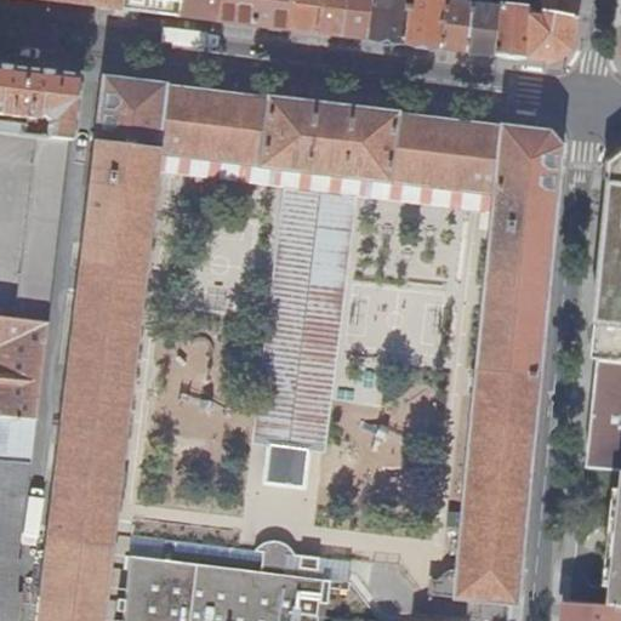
[(115,0),(115,7),(144,12),(174,15),(176,0),(115,0)]
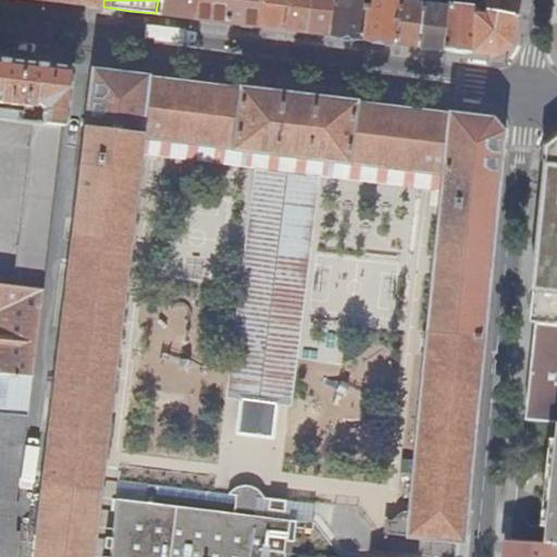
[(158,0),(156,13),(173,16),(189,17),(192,0),(158,0)]
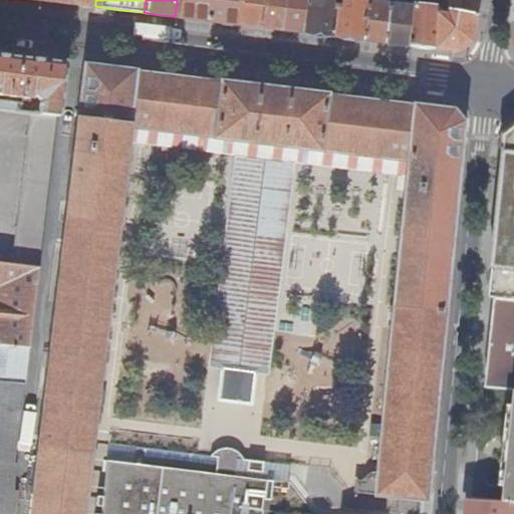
[(177,0),(175,16),(205,20),(235,23),(237,0),(177,0)]
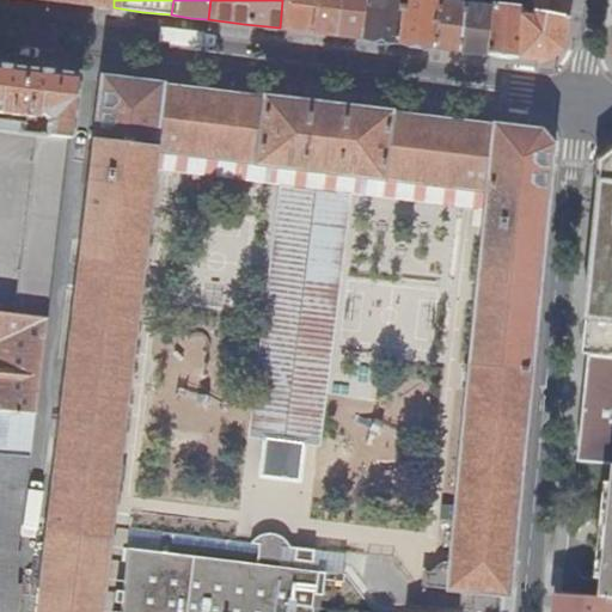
[(282,0),(280,28),(294,30),(310,31),(312,0),(282,0)]
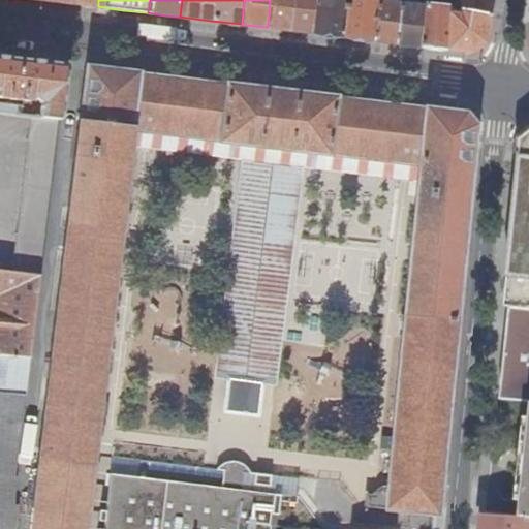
[(270,0),(268,27),(279,28),(288,30),(291,0),(270,0)]
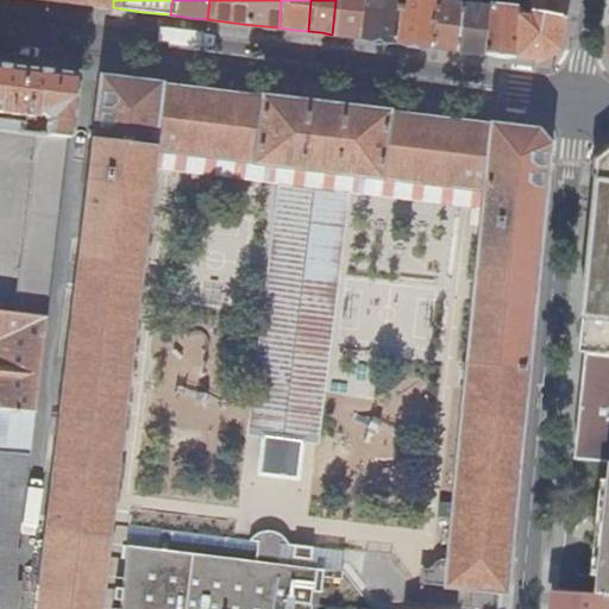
[(336,0),(332,35),(344,36),(357,37),(360,0),(336,0)]
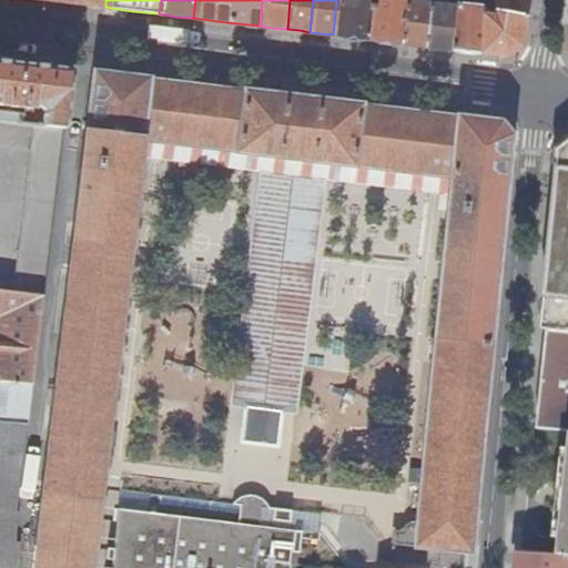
[(336,0),(333,34),(351,37),(366,39),(369,10),(371,0),(336,0)]
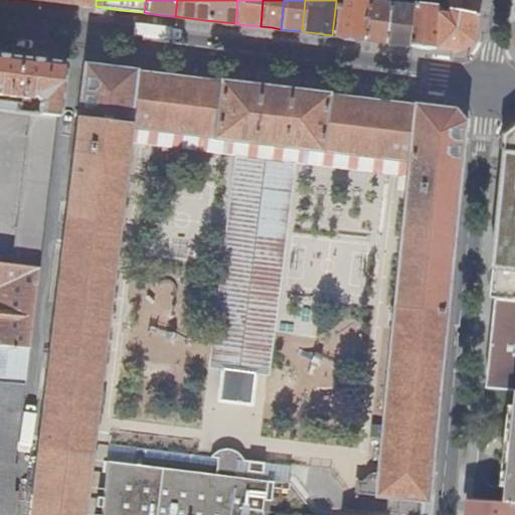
[(336,0),(335,9),(332,35),(349,37),(362,39),(366,10),(367,1),(366,0),(336,0)]
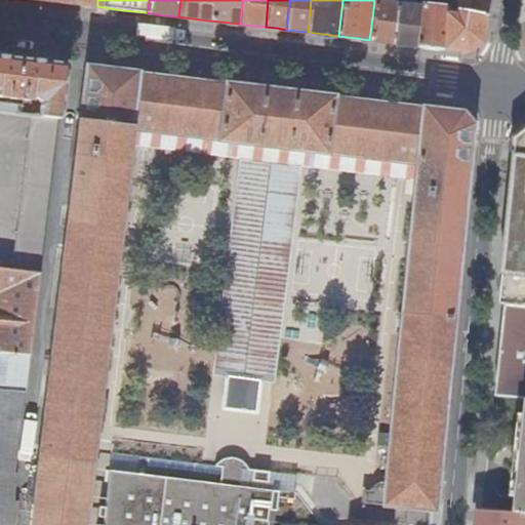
[(396,0),(396,4),(395,15),(391,42),(403,44),(413,45),(417,15),(418,2),(418,0),(396,0)]
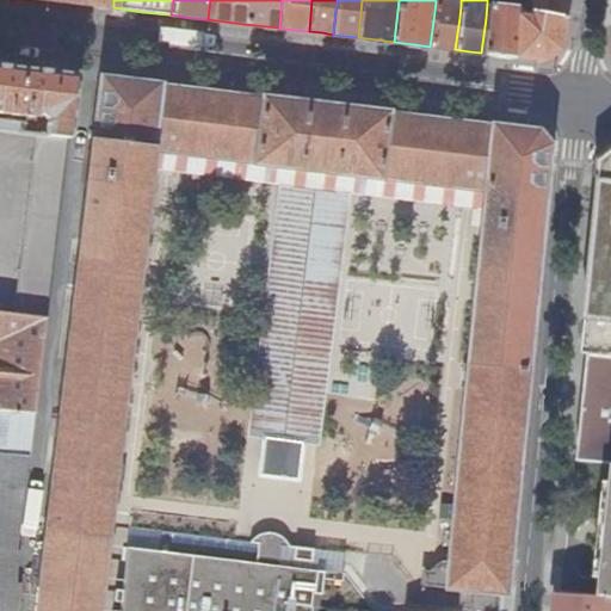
[(566,0),(531,0),(530,8),(530,11),(563,17),(566,0)]
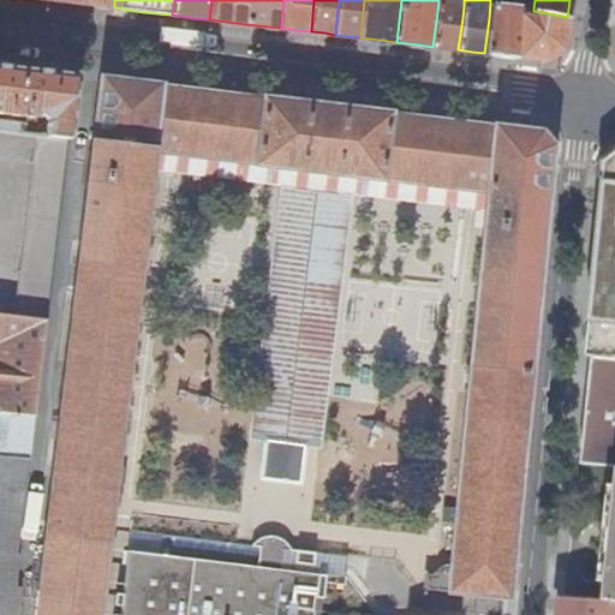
[(437,12),(433,47),(446,48),(458,49),(463,18),(464,5),(439,1),(437,12)]
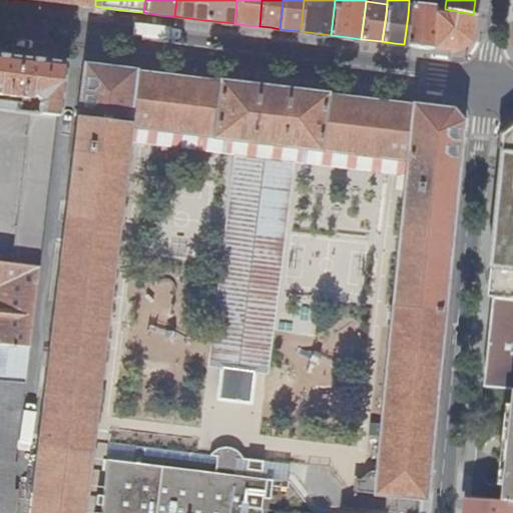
[(408,15),(404,44),(418,46),(433,47),(435,18),(435,13),(436,6),(409,2),(408,15)]
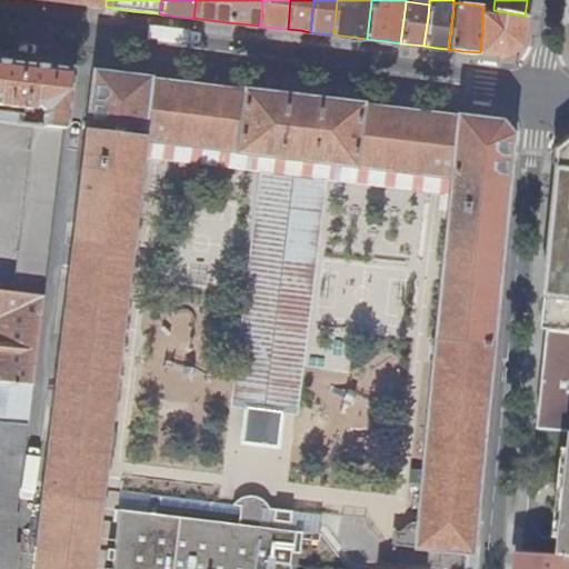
[(483,7),(482,15),(492,16),(493,10),(493,8),(483,7)]
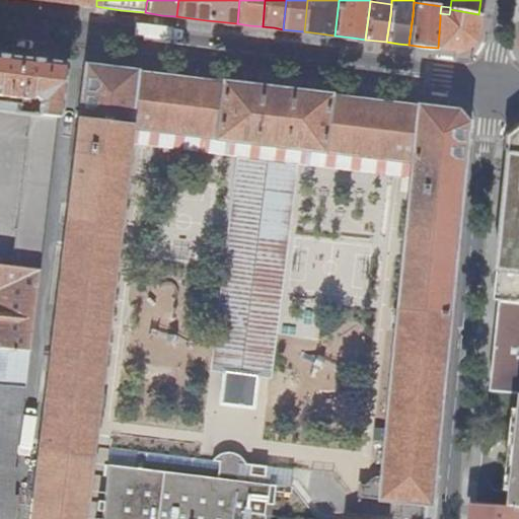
[(476,27),(478,14),(450,9),(449,14),(440,13),(440,18),(438,48),(461,51),(467,47),(473,42),(476,27)]
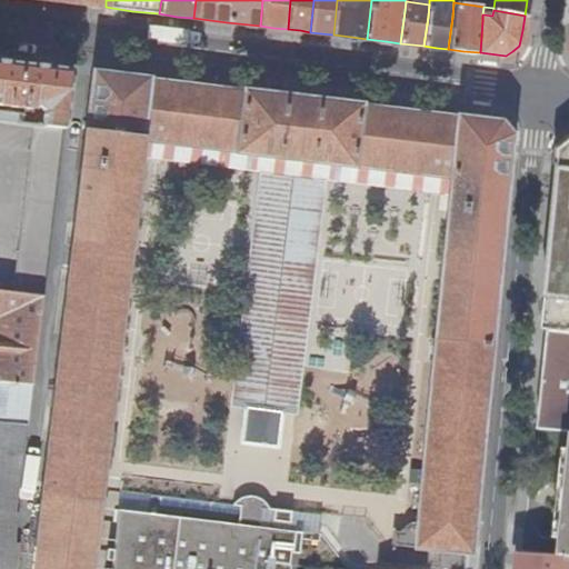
[(62,127),(69,69),(19,63),(0,60),(0,105),(32,109),(32,105),(37,106),(43,110),(41,125),(62,127)]
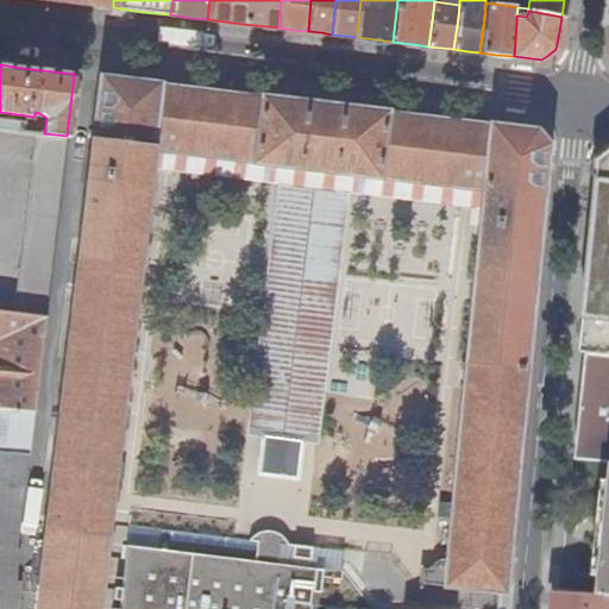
[(99,77),(35,608),(93,608),(113,453),(146,167),(149,149),(219,157),(324,170),(390,177),(453,186),(483,189),(482,207),(475,274),(458,451),(447,552),(439,551),(424,562),(422,583),(501,591),(538,215),(540,194),(546,145),(533,130),(351,107),(282,99),(99,77)]
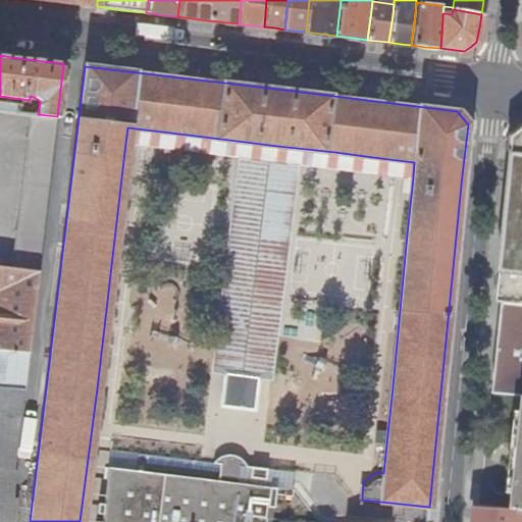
[(15,111),(34,113),(34,107),(0,101),(0,110),(15,112),(15,111)]
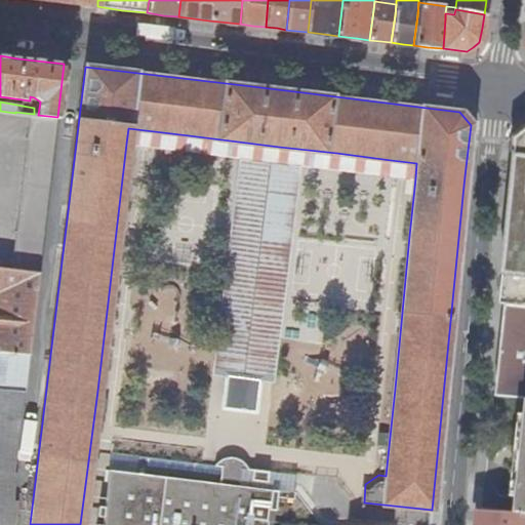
[(0,266),(39,272),(57,117),(38,115),(34,114),(15,112),(15,113),(0,111),(0,266)]
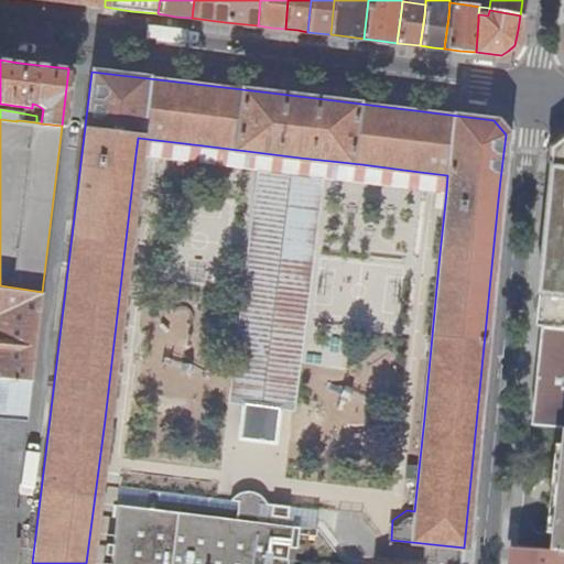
[(138,138),(136,154),(255,169),(226,402),(235,403),(274,409),(285,411),(314,176),(446,192),(447,175),(420,172),(361,164),(300,158),(203,145),(138,138)]
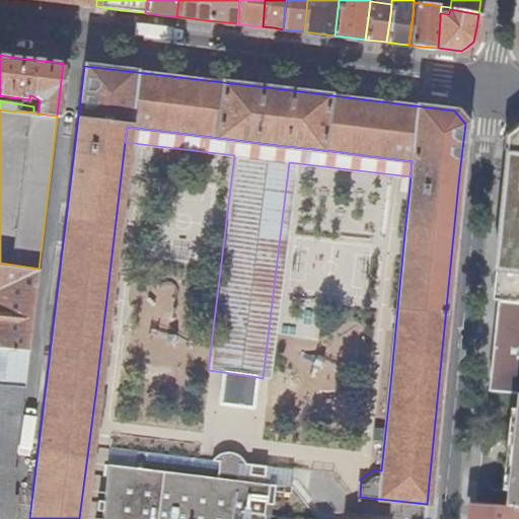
[(518,134),(513,139),(497,302),(502,303),(500,315),(518,316),(518,134)]
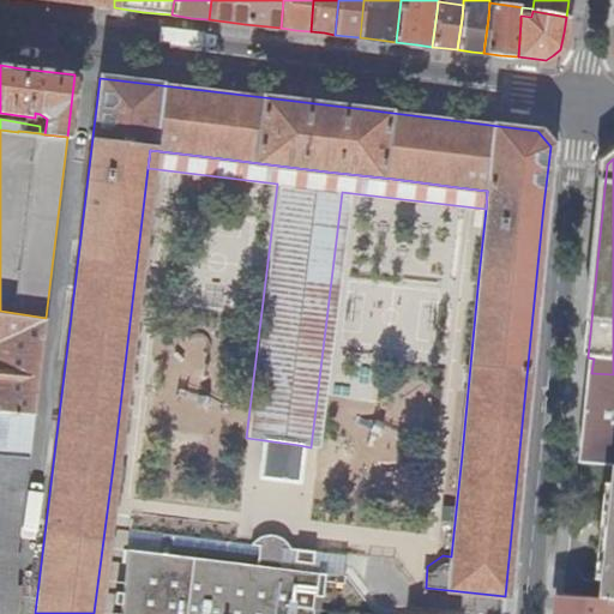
[(0,409),(34,413),(46,318),(0,311),(0,409)]
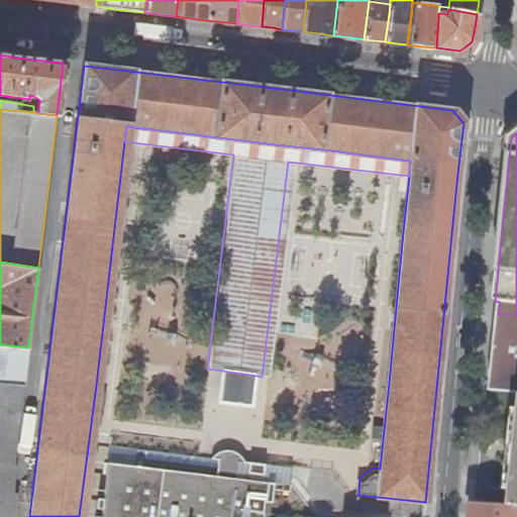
[(516,315),(498,314),(496,339),(493,363),(516,364),(516,315)]
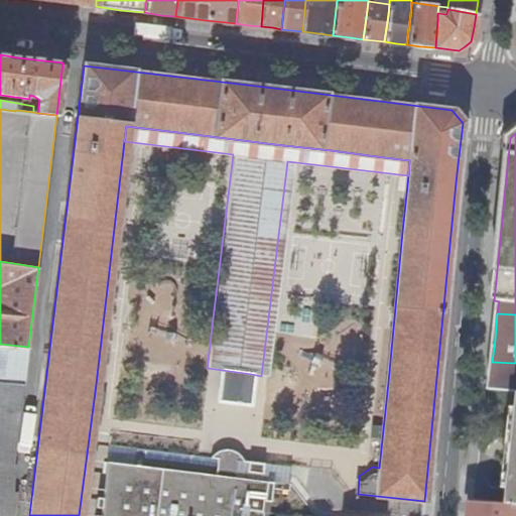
[(0,381),(24,384),(28,347),(0,344),(0,381)]
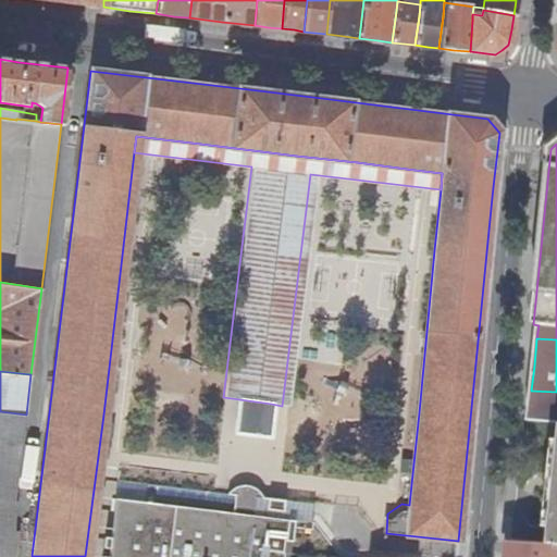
[(556,392),(531,391),(528,421),(556,422),(556,392)]
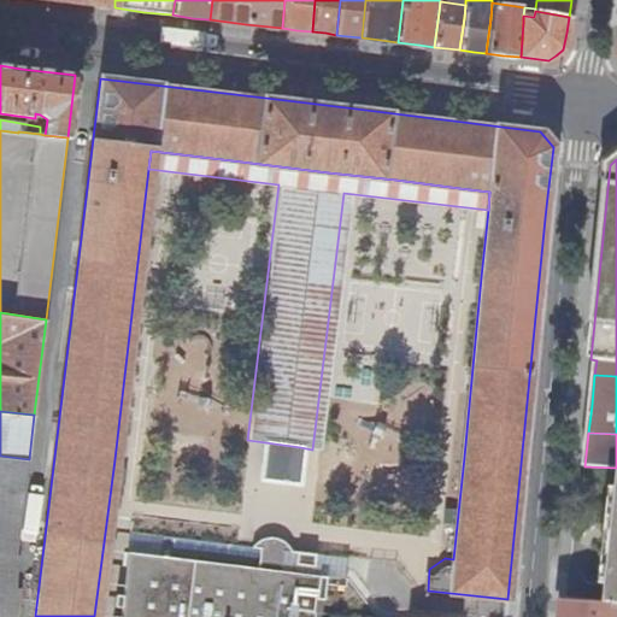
[(300,447),(257,441),(248,485),(294,493),(300,447)]
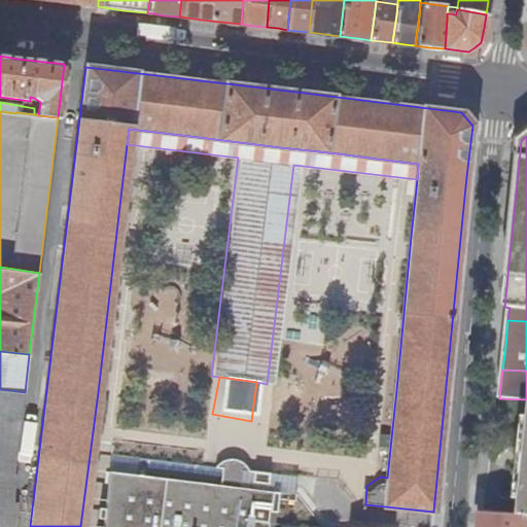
[(0,473),(14,475),(25,392),(0,389),(0,473)]
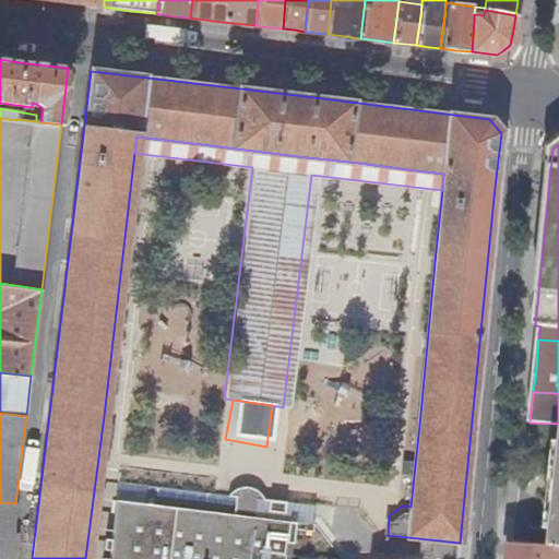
[(108,558),(224,558),(225,558),(228,550),(286,555),(286,554),(293,554),(294,542),(288,540),(289,521),(232,514),(116,500),(108,558)]
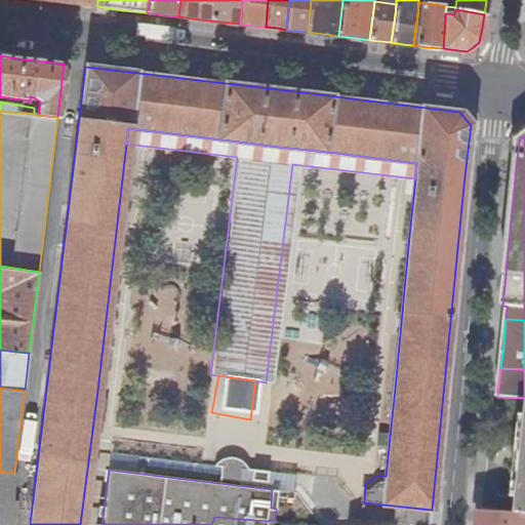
[(15,524),(19,474),(14,473),(0,472),(0,524),(15,524)]
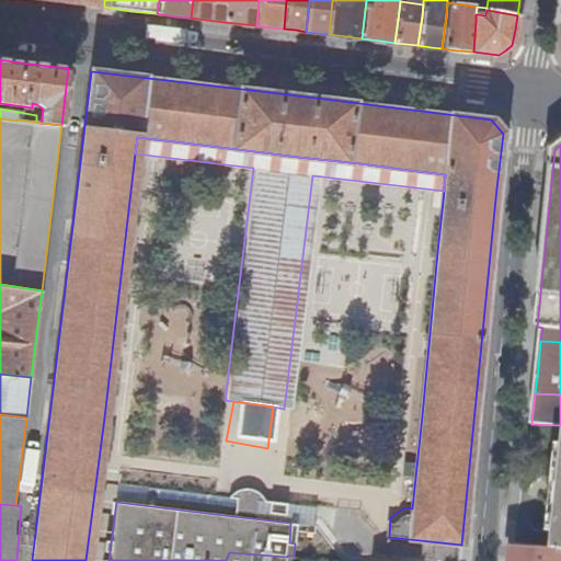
[(560,560),(560,549),(557,549),(515,548),(513,560),(560,560)]
